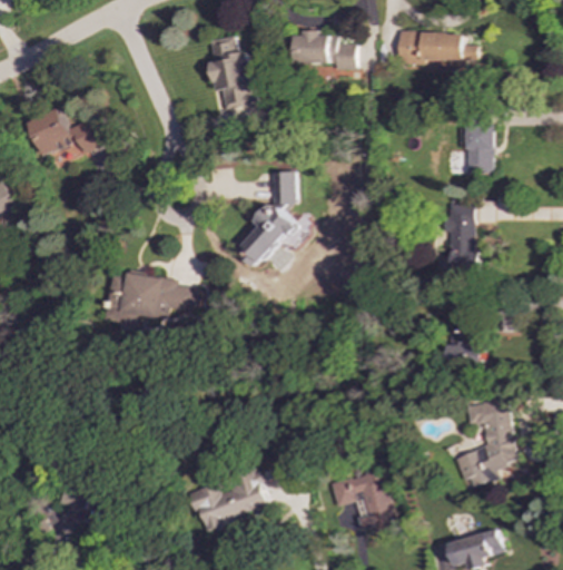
[(352,43),(333,45),(333,36),(316,36),(316,30),(298,31),(298,36),(290,36),(290,65),(332,64),(332,69),(352,69),(352,43)]
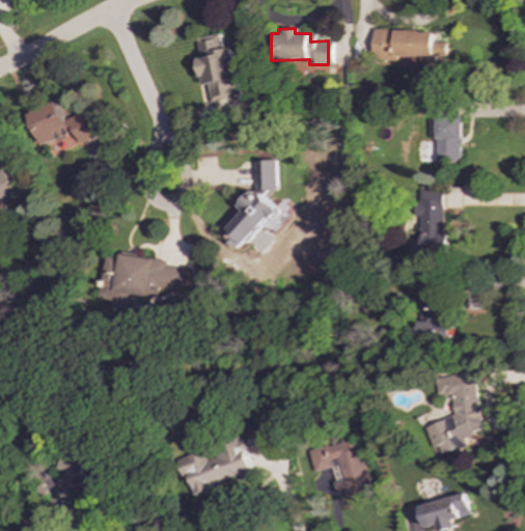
[(367,60),(391,61),(391,55),(414,56),(414,67),(430,68),(430,56),(440,56),(440,45),(430,45),(430,31),(368,29),(367,60)]
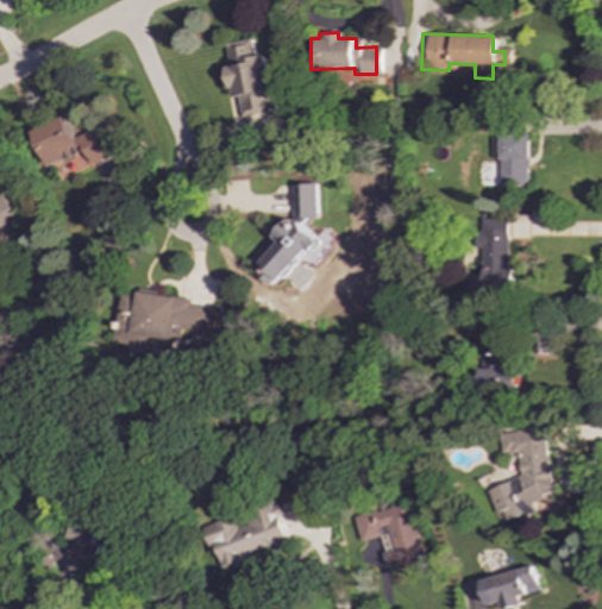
[(271,111),(261,55),(250,56),(248,39),(218,44),(229,98),(233,98),(237,118),(271,111)]
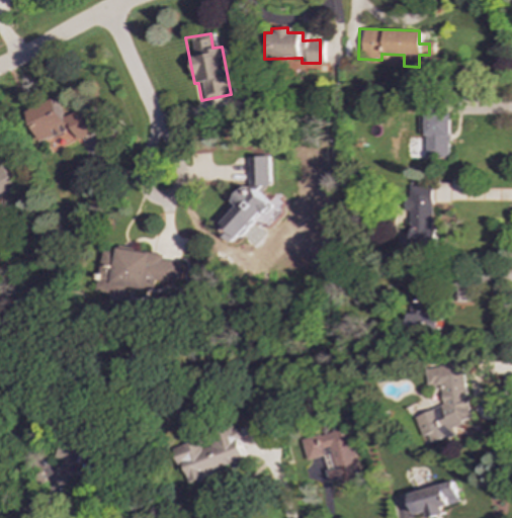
[(403,55),(381,56),(382,66),(403,65),(403,55)]
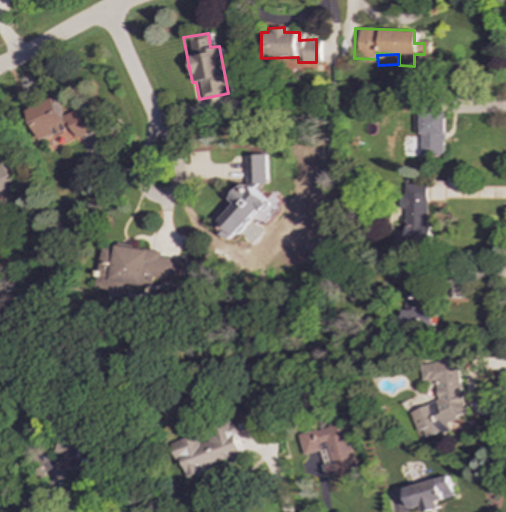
[(35,140),(66,127),(71,138),(89,131),(79,106),(56,116),(49,97),(22,108),(35,140)]
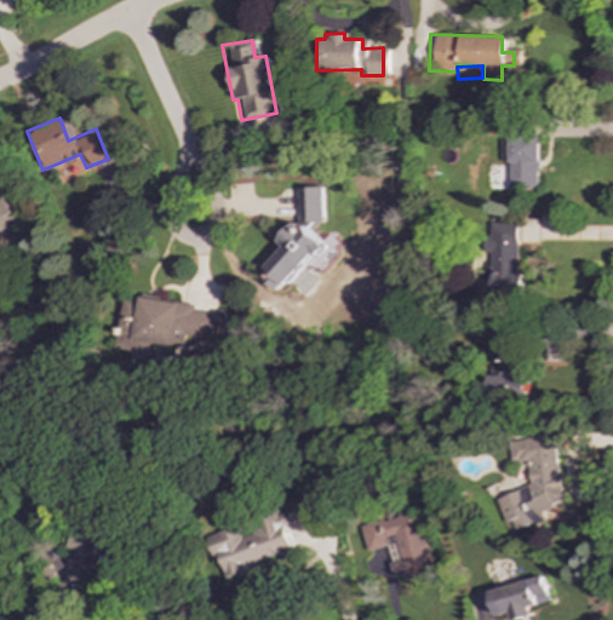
[(534,137),(505,136),(504,190),(534,190),(534,137)]
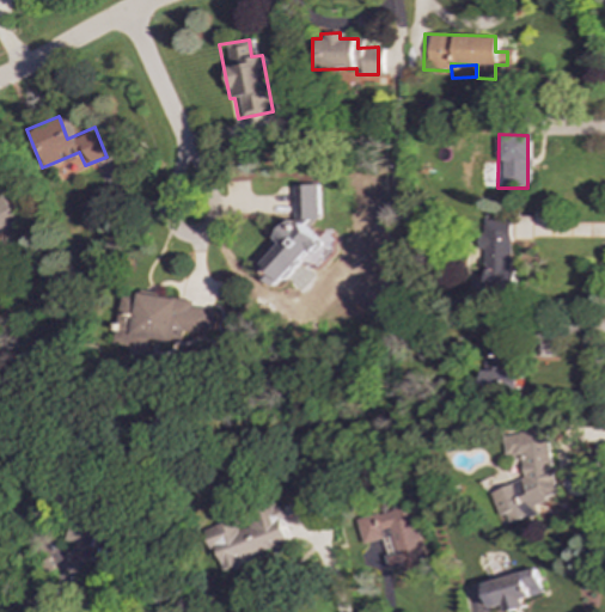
[(289,219),(252,258),(254,274),(270,289),(317,242),(317,240),(300,225),(304,220),(313,220),(313,184),(288,184),(289,219)]
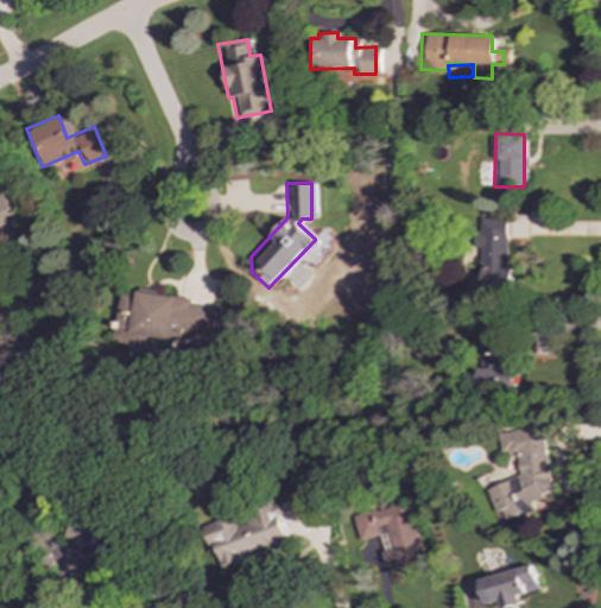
[(0,248),(7,245),(0,232),(0,228),(13,222),(0,197),(0,248)]
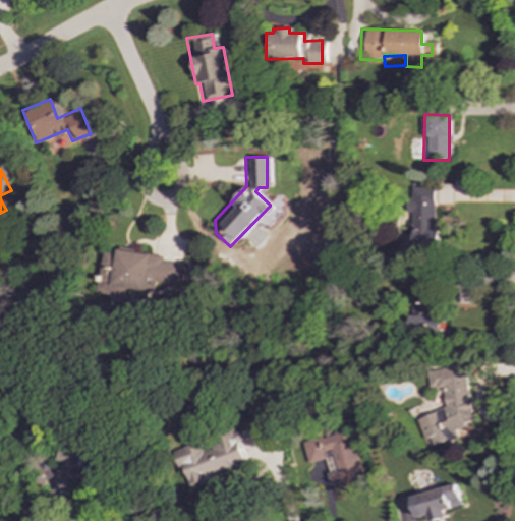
[(432,186),(408,186),(409,246),(436,245),(436,230),(433,230),(432,186)]
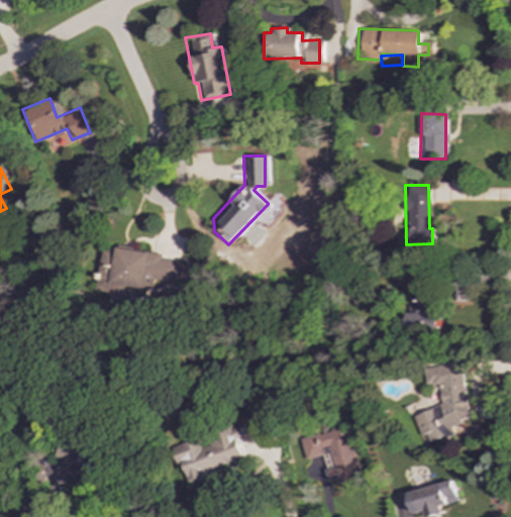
[(107,282),(177,291),(182,259),(111,249),(107,282)]
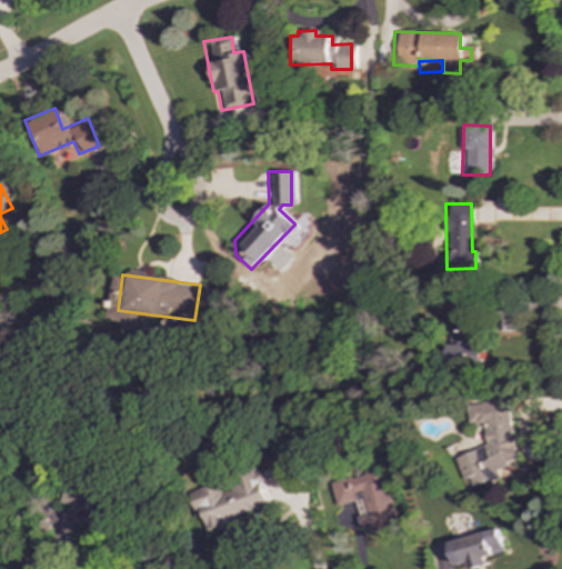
[(448,312),(445,367),(479,368),(479,345),(469,345),(470,312),(448,312)]
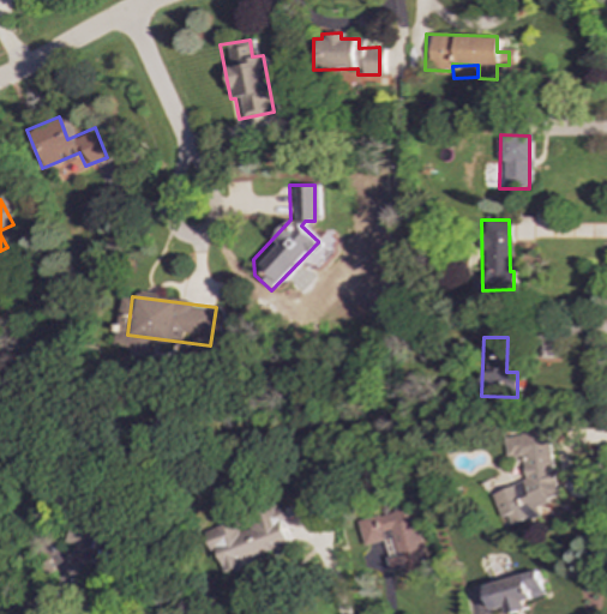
[(497,528),(535,516),(532,504),(554,494),(551,486),(547,470),(540,426),(514,428),(514,435),(497,438),(500,458),(508,457),(509,461),(516,461),(520,480),(486,492),(497,528)]
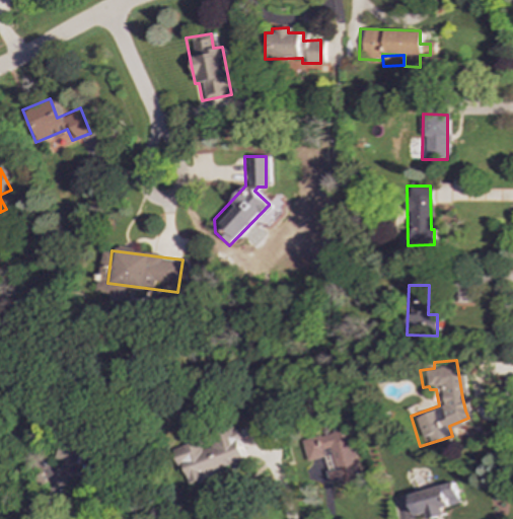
[(296,439),(302,462),(325,456),(328,469),(321,470),(324,482),(333,479),(336,490),(356,485),(343,428),(296,439)]
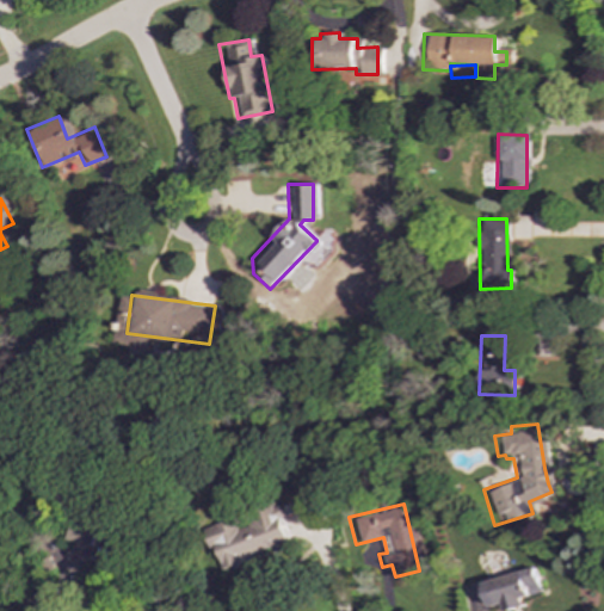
[(284,545),(277,517),(284,516),(282,508),(230,524),(228,518),(195,529),(202,551),(210,549),(216,566),(284,545)]
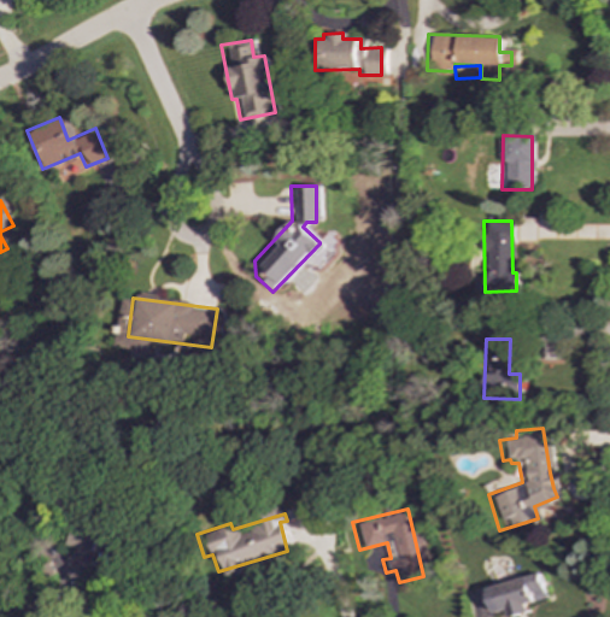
[(58,545),(91,557),(78,587),(103,597),(121,550),(95,540),(97,535),(66,523),(58,545)]
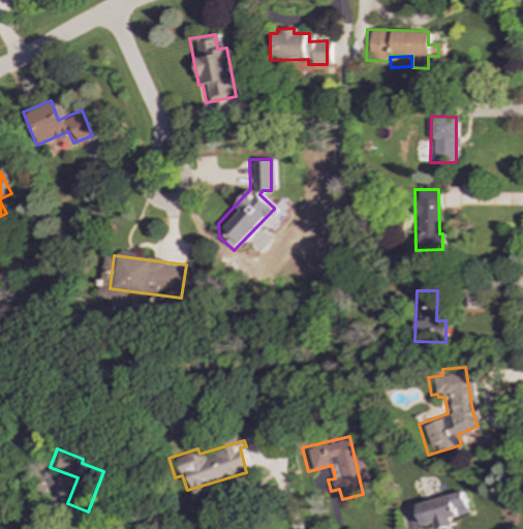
[(464,512),(459,491),(412,503),(419,526),(431,523),(433,528),(449,525),(447,518),(464,512)]
